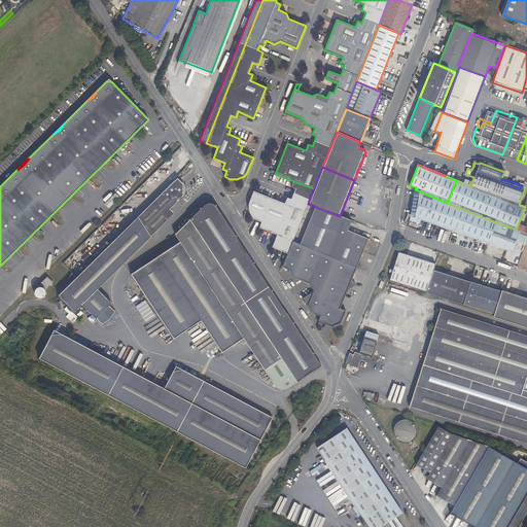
[(138,217),(151,237),(171,216),(167,212),(164,209),(175,198),(178,201),(182,197),(183,195),(183,194),(184,191),(184,190),(184,188),(184,187),(183,185),(183,184),(181,182),(180,183),(176,179),(138,217)]
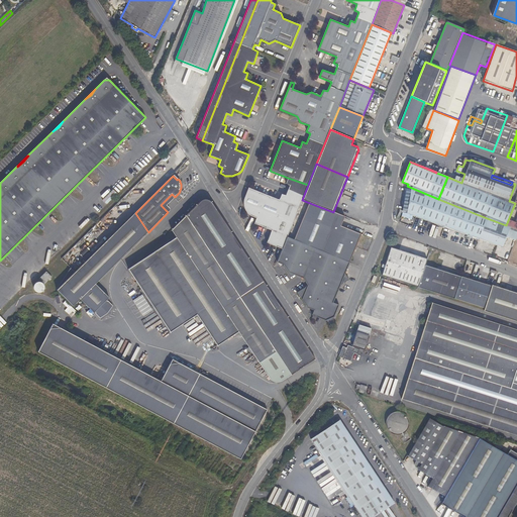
[(308,185),(288,178),(285,184),(290,186),(286,195),(282,194),(279,200),(299,208),(302,200),(308,185)]
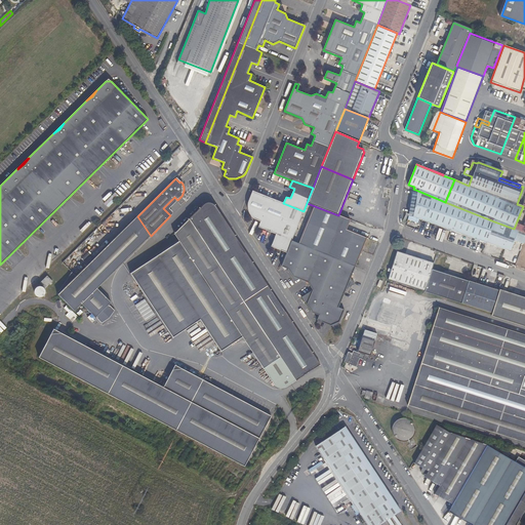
[(422,218),(422,220),(441,228),(450,204),(445,202),(413,189),(413,193),(412,193),(409,212),(419,216),(418,217),(422,218)]
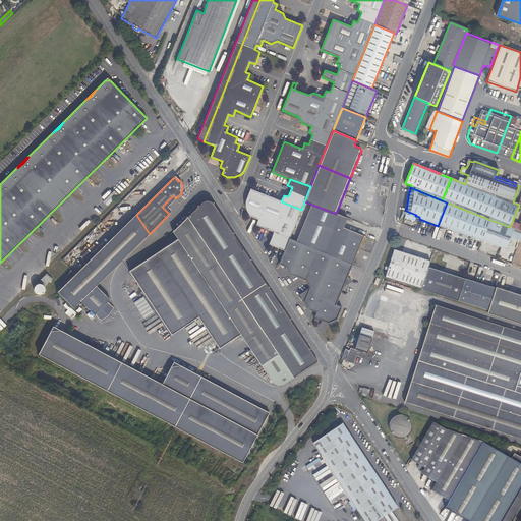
[(301,210),(281,201),(250,189),(246,199),(245,203),(245,205),(246,208),(246,210),(248,213),(249,215),(251,216),(253,218),(255,219),(258,220),(256,225),(274,232),(269,244),(285,251),(290,239),(301,210)]
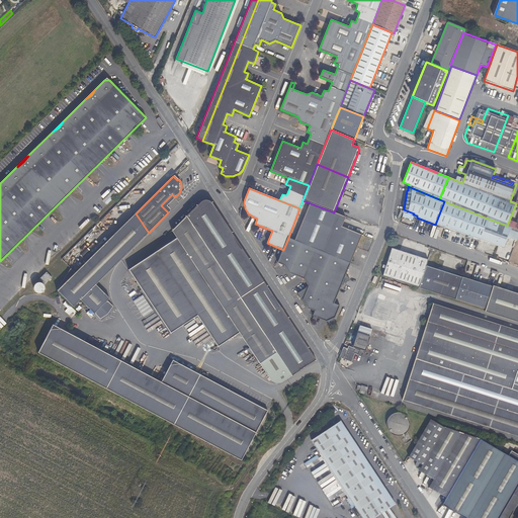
[(175,197),(172,194),(161,205),(164,208),(175,197)]
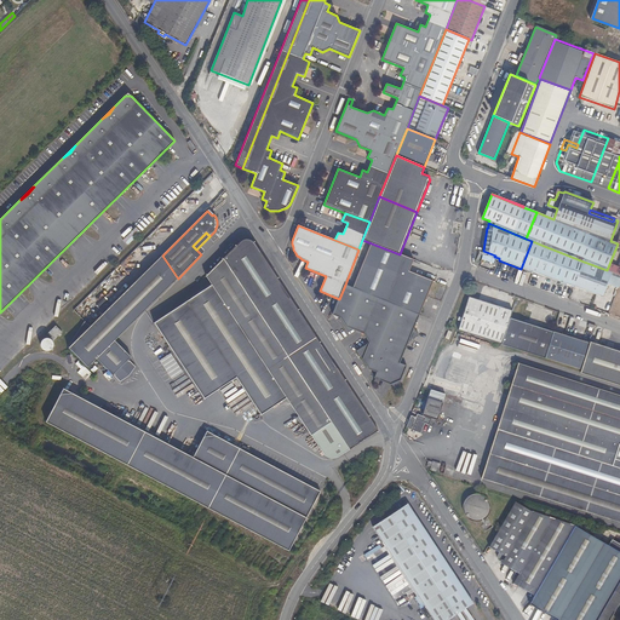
[(206,276),(211,285),(191,298),(265,412),(286,397),(313,437),(321,449),(326,457),(329,458),(334,458),(337,458),(378,430),(374,425),(337,367),(315,355),(322,346),(291,298),(280,302),(277,277),(253,241),(252,240),(250,240),(248,239),(246,239),(242,240),(206,276)]
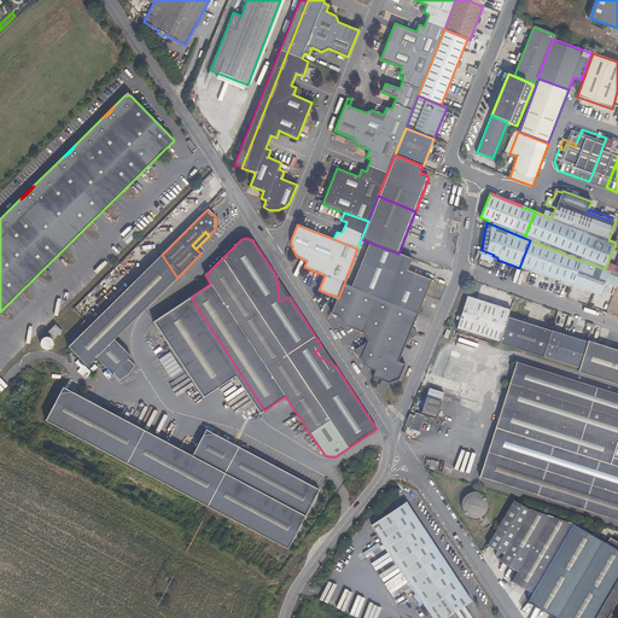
[(582,261),(530,240),(519,268),(572,286),(582,261)]
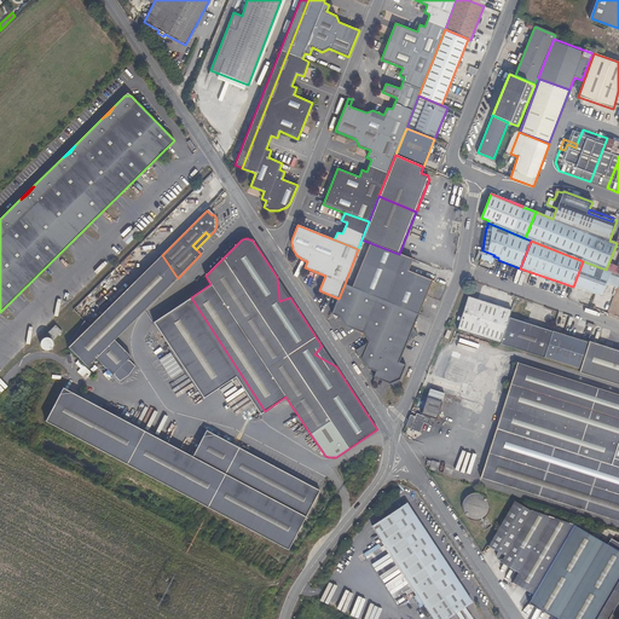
[(352,288),(418,314),(433,279),(365,253),(352,288)]
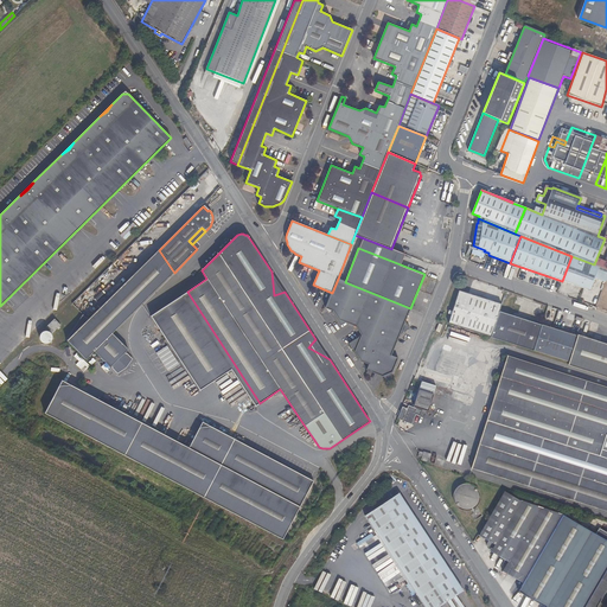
[(94,351),(110,368),(119,375),(127,369),(133,359),(127,353),(127,355),(126,353),(128,350),(113,334),(125,323),(174,273),(159,250),(88,320),(83,315),(66,340),(85,360),(94,351)]
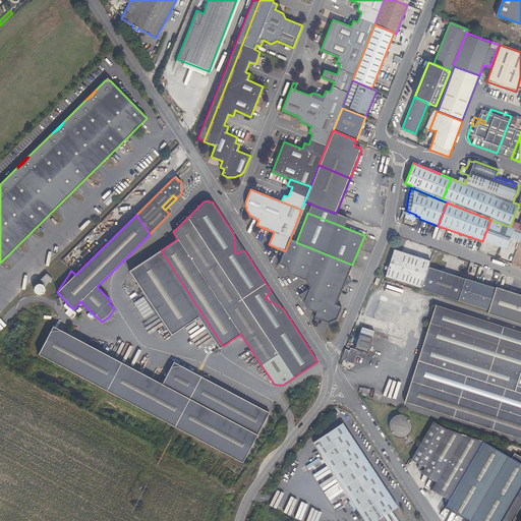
[(520,231),(510,227),(490,220),(482,241),(507,250),(509,244),(510,245),(511,242),(513,243),(514,240),(516,241),(514,248),(517,249),(520,238),(520,231)]
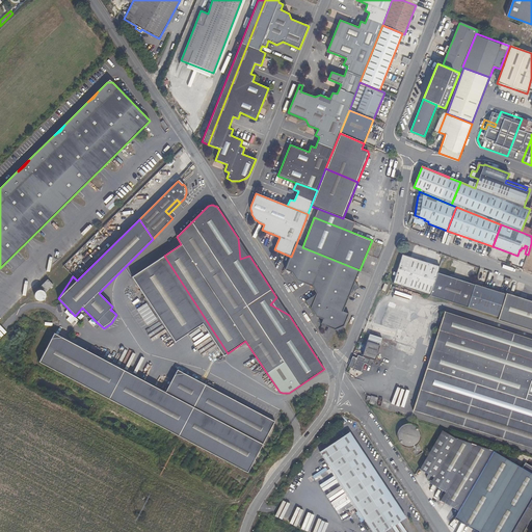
[(249,256),(238,238),(240,259),(249,256)]
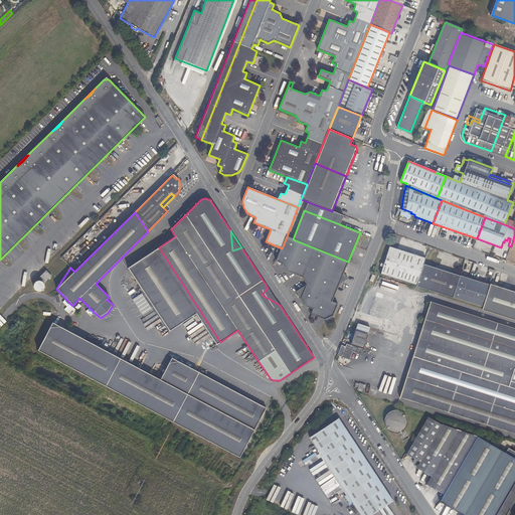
[(311,314),(325,320),(348,262),(293,239),(287,236),(282,248),(276,262),(281,269),(302,278),(307,285),(296,292),(306,307),(313,309),(311,314)]
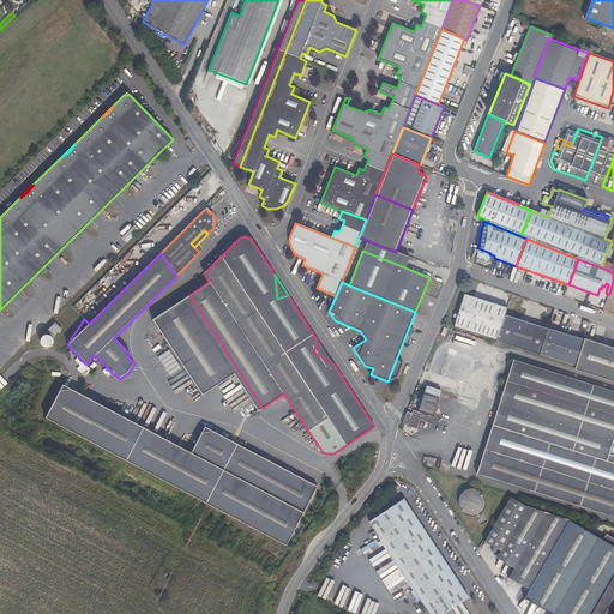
[(453,327),(497,341),(505,314),(507,307),(463,294),(453,327)]
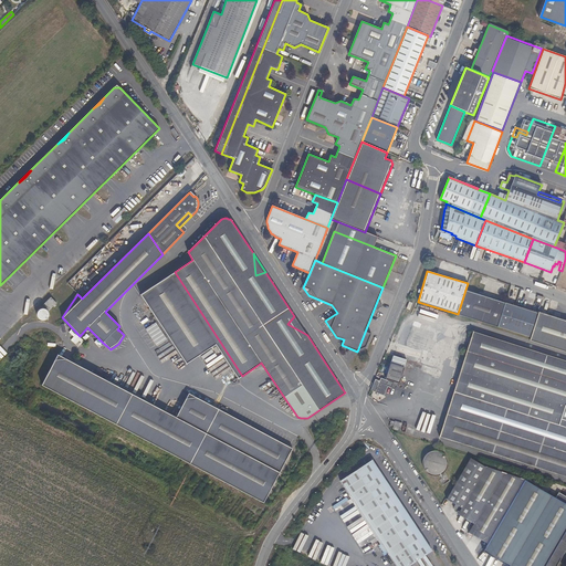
[(186,364),(215,345),(238,379),(242,376),(175,272),(140,295),(186,364)]
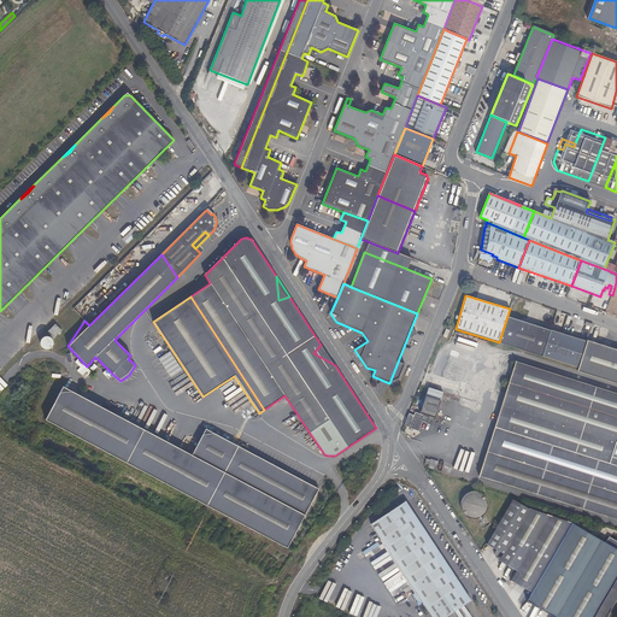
[(551,330),(507,316),(499,342),(542,357),(551,330)]
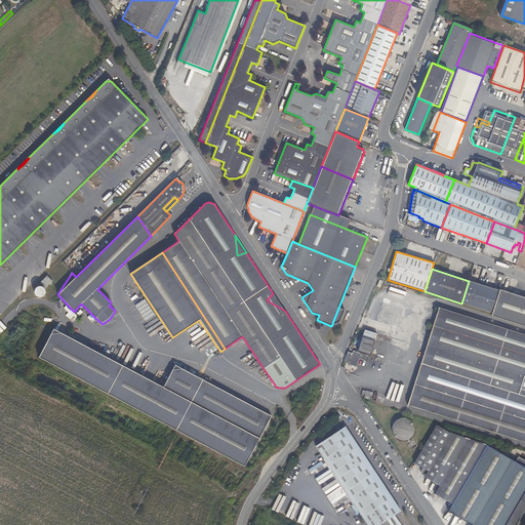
[(47,276),(40,283),(43,286),(42,287),(43,288),(44,288),(45,290),(52,282),(47,276)]
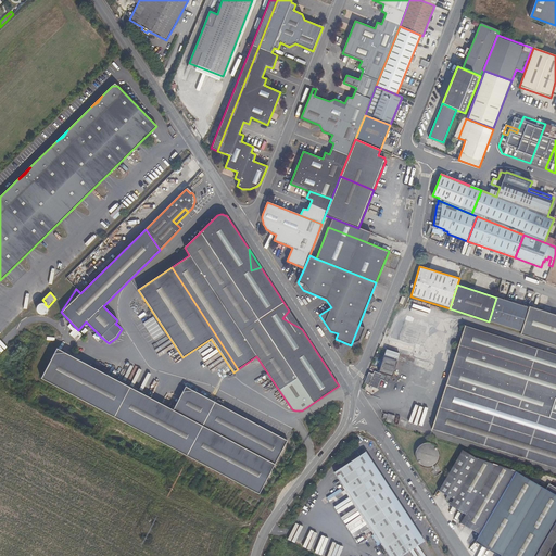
[(489,321),(521,331),(529,307),(496,298),(489,321)]
